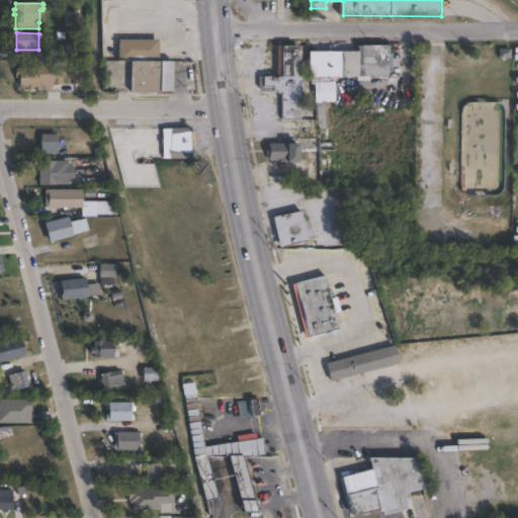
[(131,59),(119,59),(119,39),(160,40),(160,57),(131,56),(131,59)]
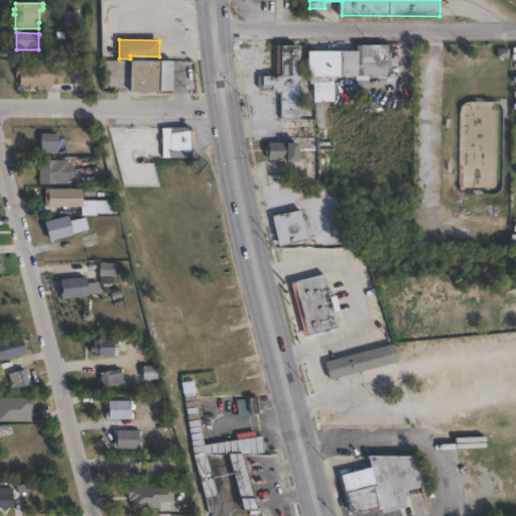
[(333,77),(306,77),(306,51),(358,52),(358,45),(388,46),(389,46),(389,77),(333,77)]
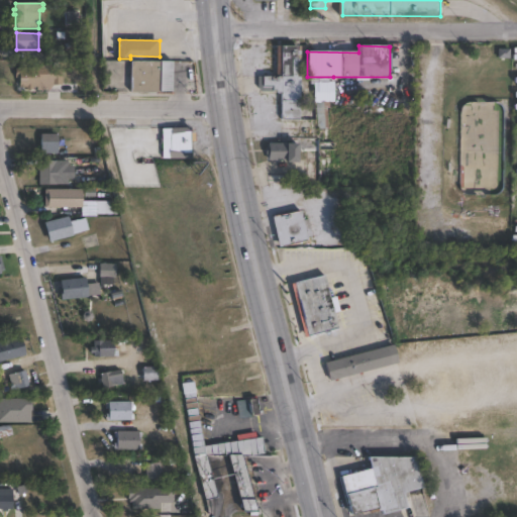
[(299,46),(299,50),(301,50),(301,110),(301,119),(282,119),(282,94),(259,94),(259,77),(277,77),(277,46),(299,46)]
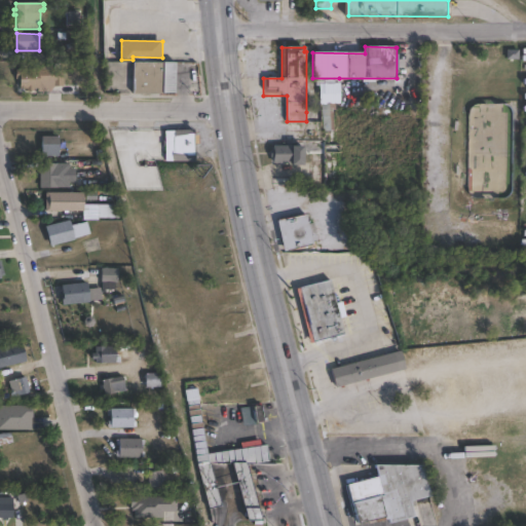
[(177,94),(134,94),(134,63),(177,63),(177,94)]
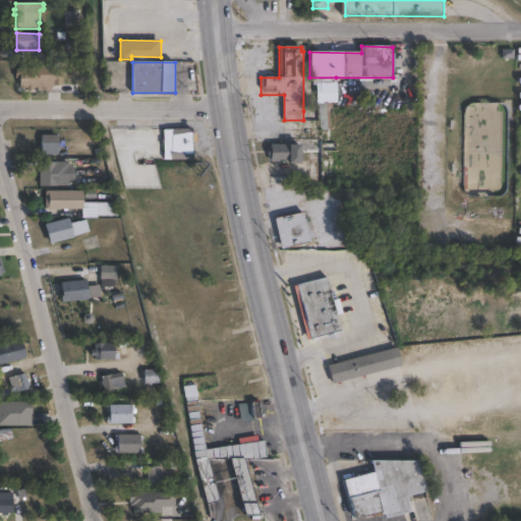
[(39,68),(39,69),(58,69),(58,80),(39,81),(39,88),(19,89),(19,78),(15,78),(15,69),(39,68)]
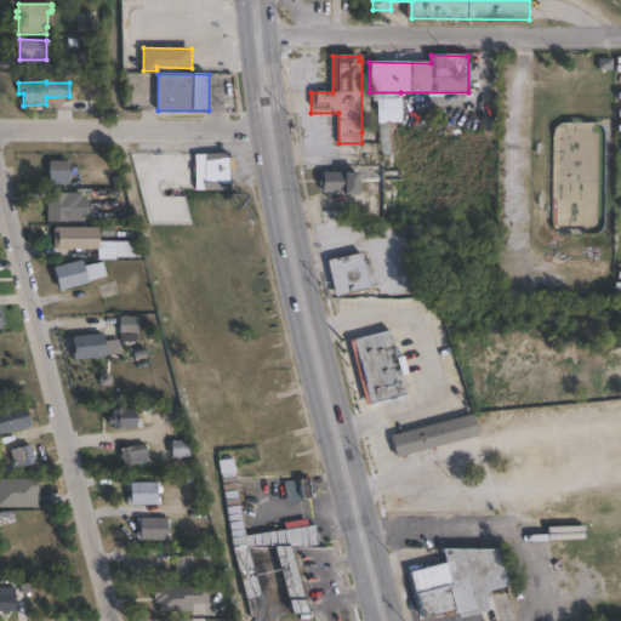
[(397,100),(398,123),(393,123),(394,171),(381,171),(381,166),(380,134),(380,123),(377,123),(376,101),(397,100)]
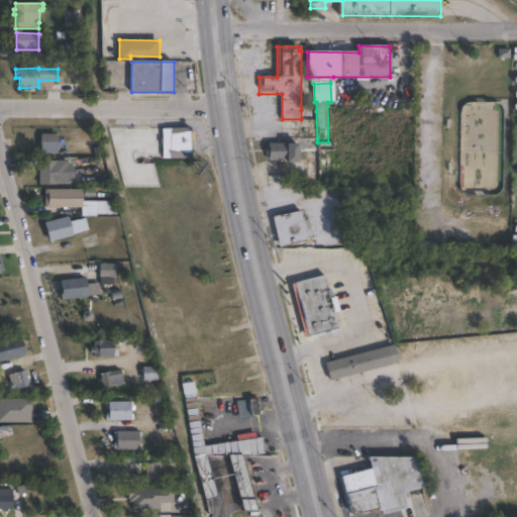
[(193,159),(163,159),(163,128),(193,128),(193,159)]
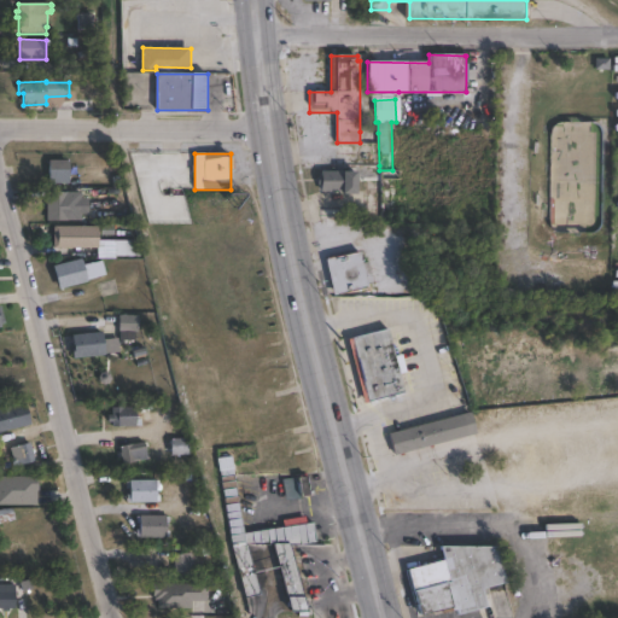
[(70,161),(70,185),(48,184),(50,161),(70,161)]
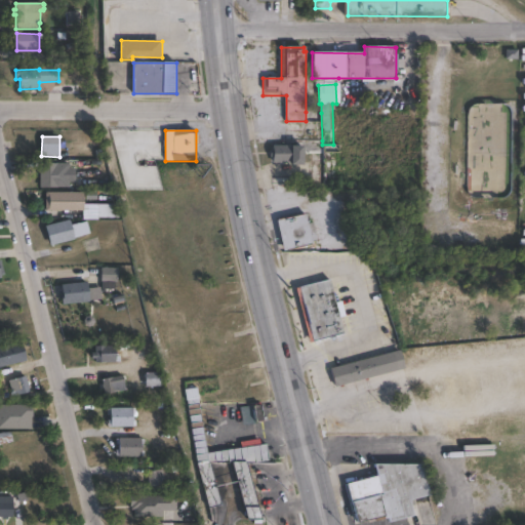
[(304,147),(304,166),(291,165),(291,163),(286,163),(273,163),(273,147),(304,147)]
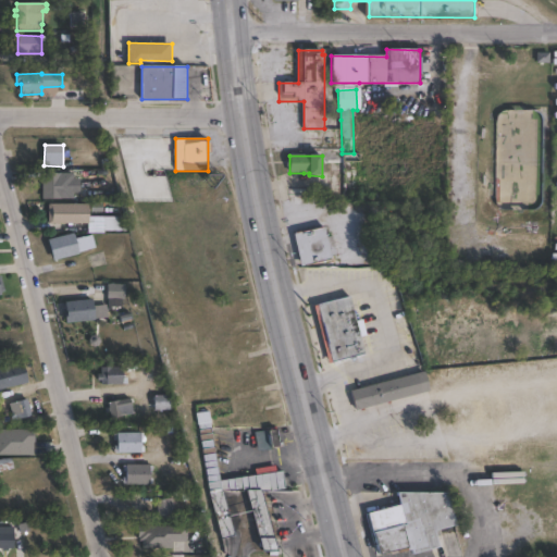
[(62,181),(62,199),(42,199),(42,184),(41,184),(40,180),(42,180),(42,174),(61,174),(61,173),(67,173),(67,181),(62,181)]
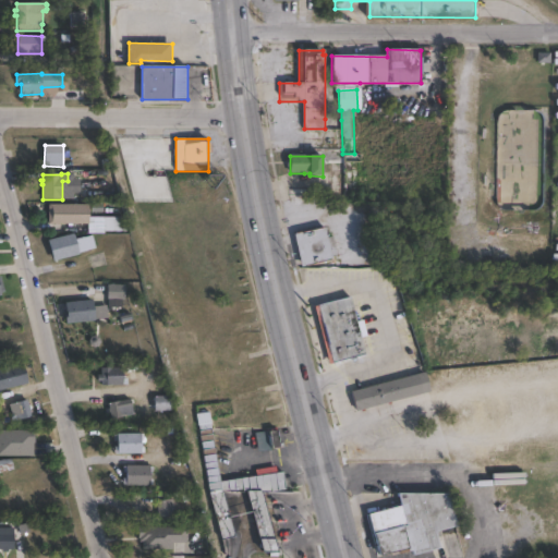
[(88,205),(88,225),(48,225),(48,205),(88,205)]
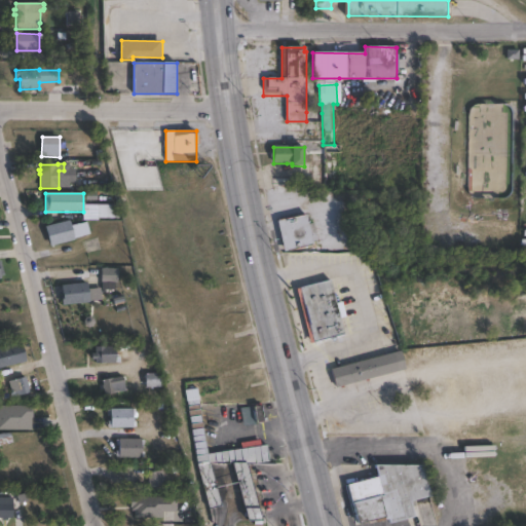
[(119,219),(98,219),(98,204),(119,204),(119,219)]
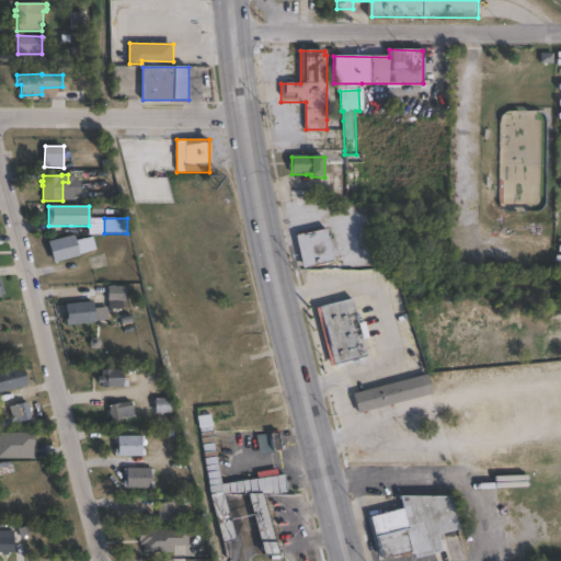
[(328,230),(329,240),(334,239),(338,258),(334,259),(335,263),(304,268),(297,236),(328,230)]
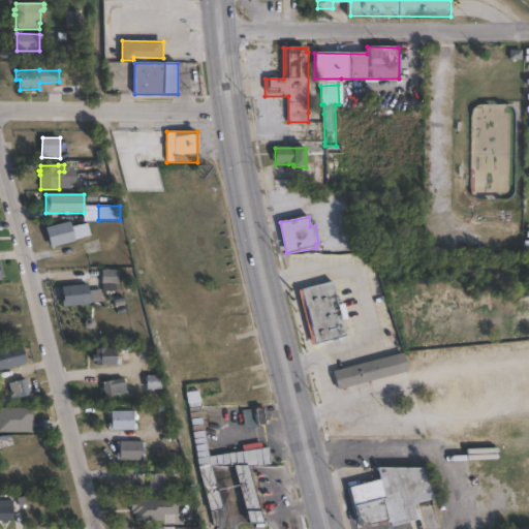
[(71,222),(72,227),(88,223),(91,237),(74,241),(75,242),(51,248),(45,228),(71,222)]
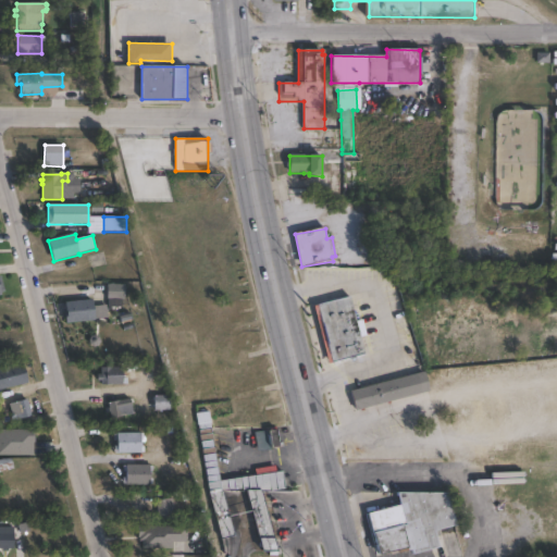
[(127,285),(127,300),(108,299),(108,284),(127,285)]
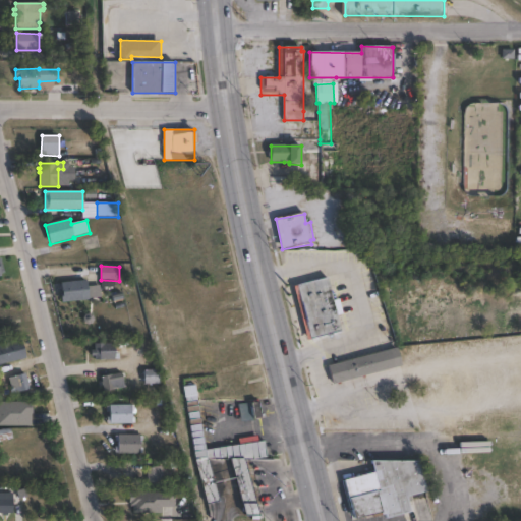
[(341,331),(311,338),(298,286),(328,278),(341,331)]
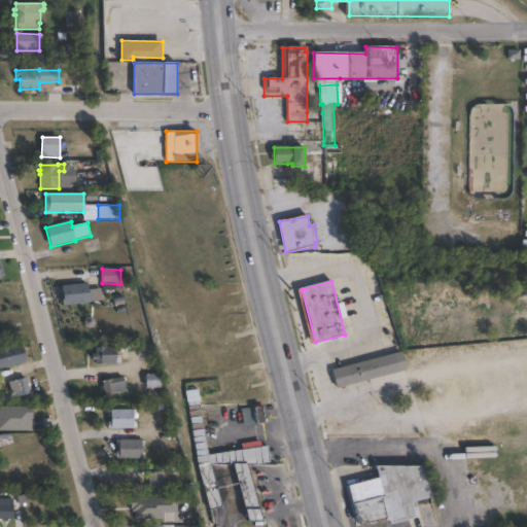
[(90,304),(63,307),(62,295),(63,295),(62,286),(88,283),(90,304)]
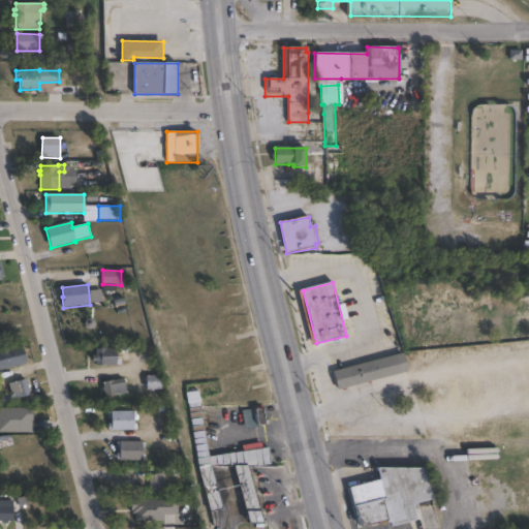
[(23,343),(27,362),(0,369),(0,348),(9,346),(9,347),(23,343)]
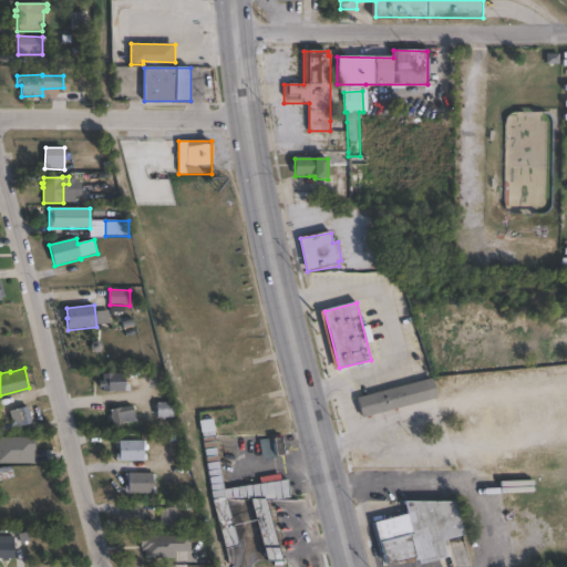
[(125,371),(125,390),(103,390),(103,387),(100,387),(100,379),(103,379),(103,372),(125,371)]
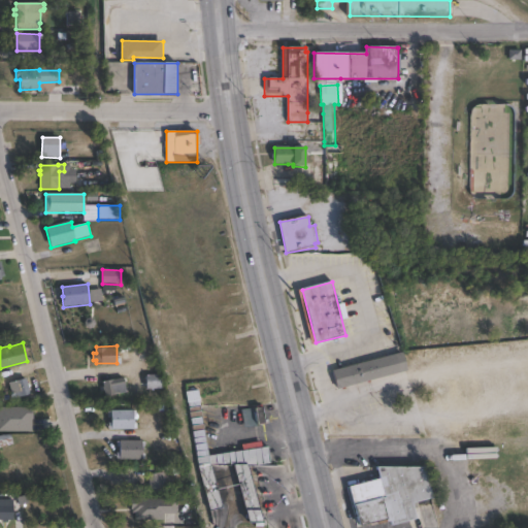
[(401,371),(338,388),(333,370),(393,355),(396,354),(401,371)]
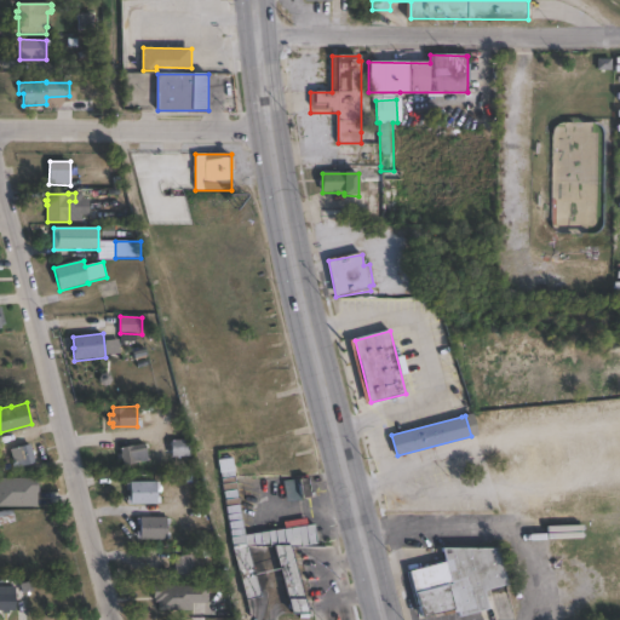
[(190,455),(172,455),(172,438),(190,438),(190,455)]
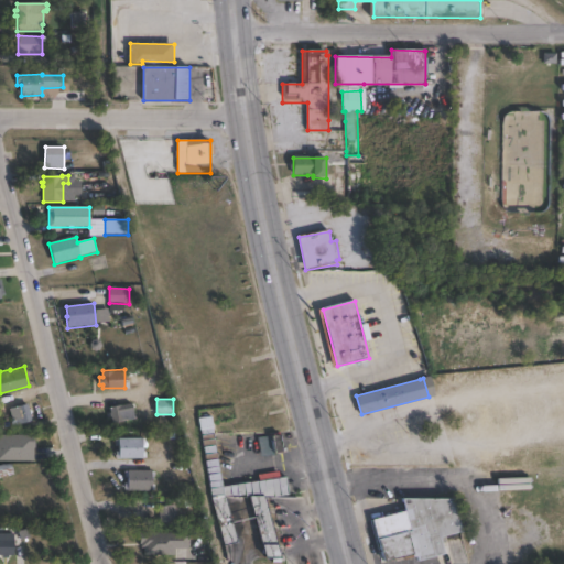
[(31,414),(12,420),(9,408),(28,402),(31,414)]
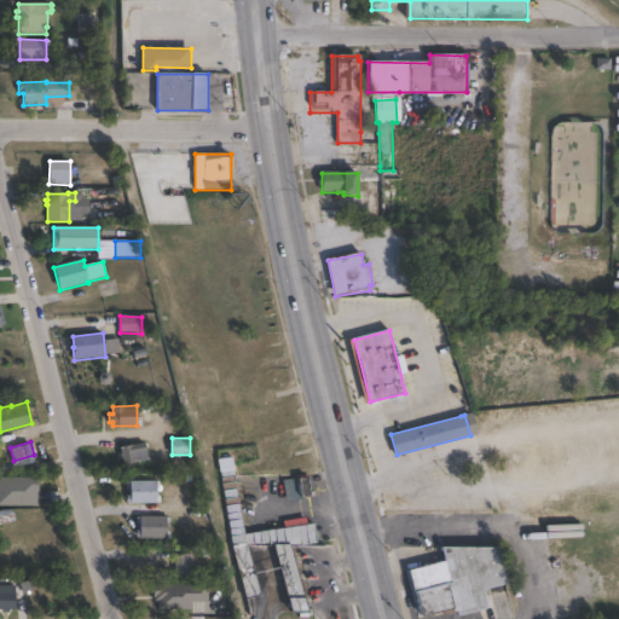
[(149,458),(123,463),(121,446),(146,441),(149,458)]
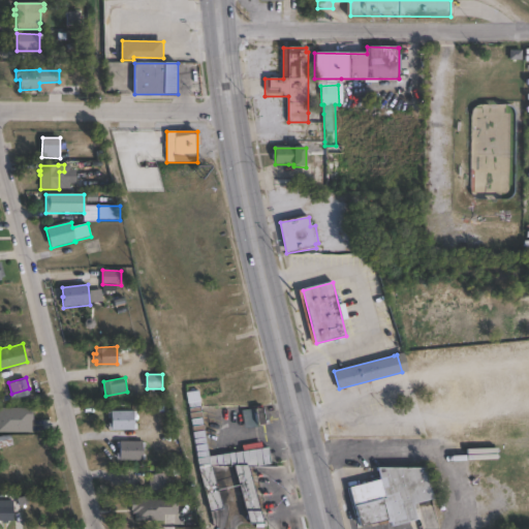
[(200,406),(209,456),(216,455),(215,449),(220,448),(221,454),(245,450),(244,445),(262,441),(263,447),(269,446),(272,464),(250,465),(265,523),(263,523),(263,527),(262,527),(255,527),(255,523),(250,522),(235,465),(212,465),(224,507),(210,510),(198,465),(189,407),(200,406)]
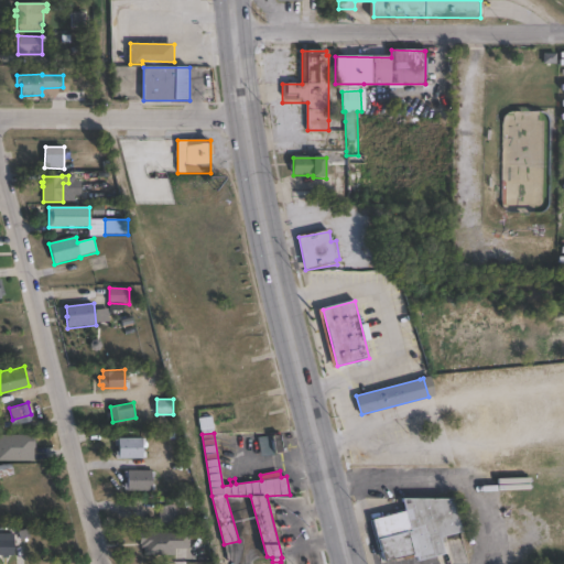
[(143,457),(119,458),(119,437),(143,437),(143,457)]
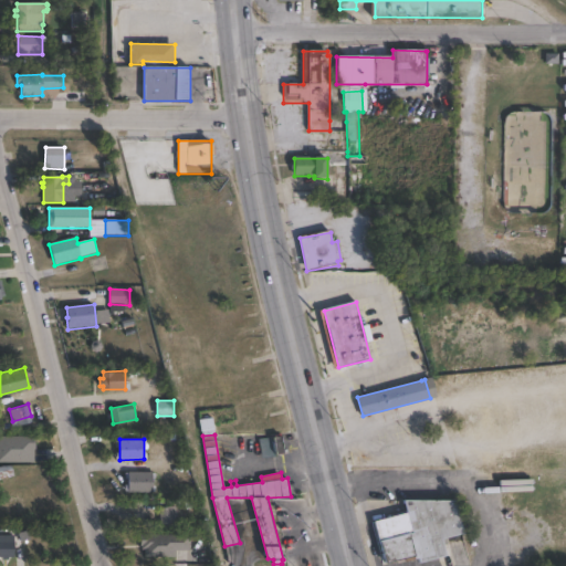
[(273,441),(275,454),(257,457),(254,442),(262,441),(262,442),(273,441)]
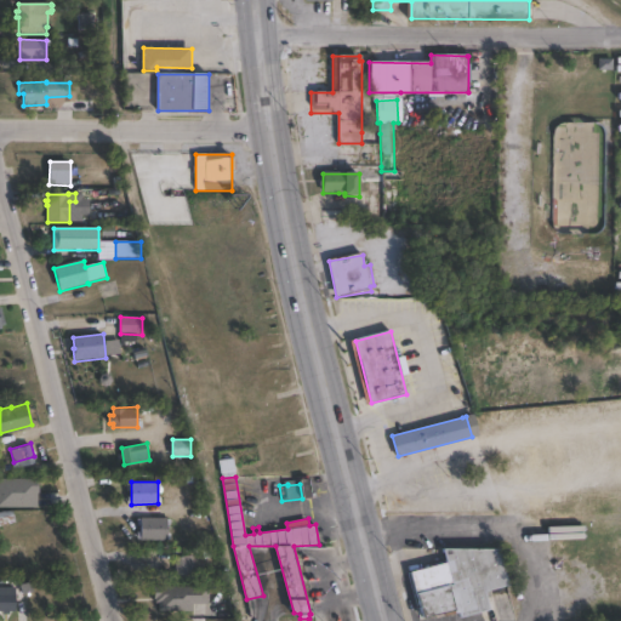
[(0,507),(0,522),(13,523),(13,508),(0,507)]
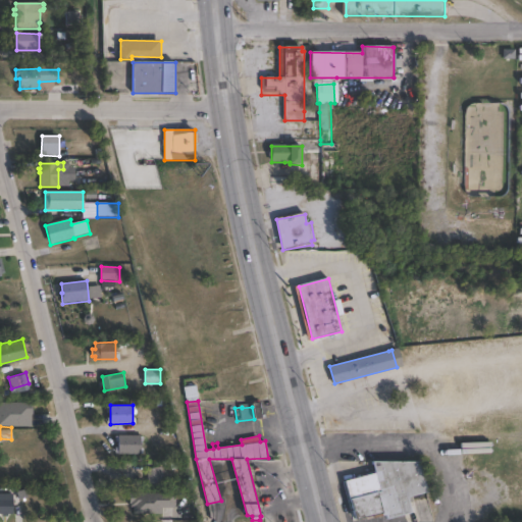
[(141,434),(141,454),(118,453),(118,434),(141,434)]
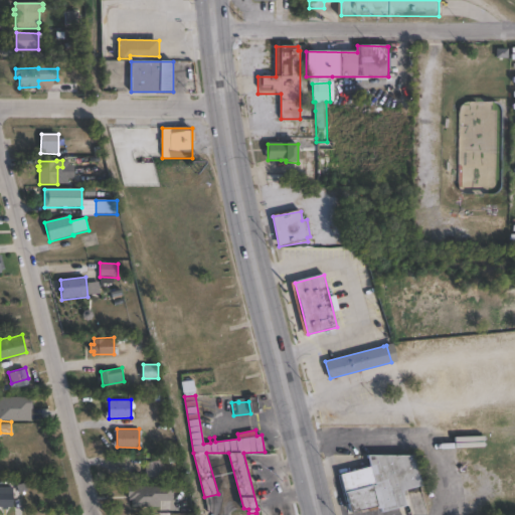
[(403,490),(407,505),(381,512),(379,504),(353,512),(342,473),(371,465),(368,455),(415,454),(424,485),(420,485),(403,490)]
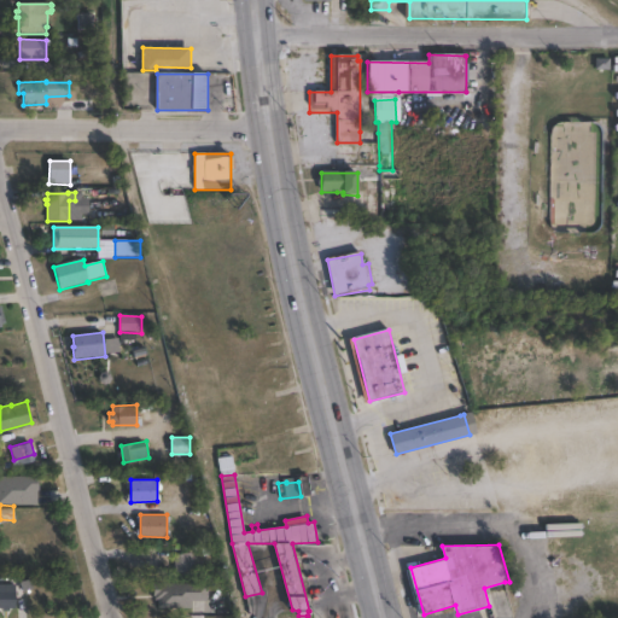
[(193,570),(175,572),(173,554),(192,552),(193,570)]
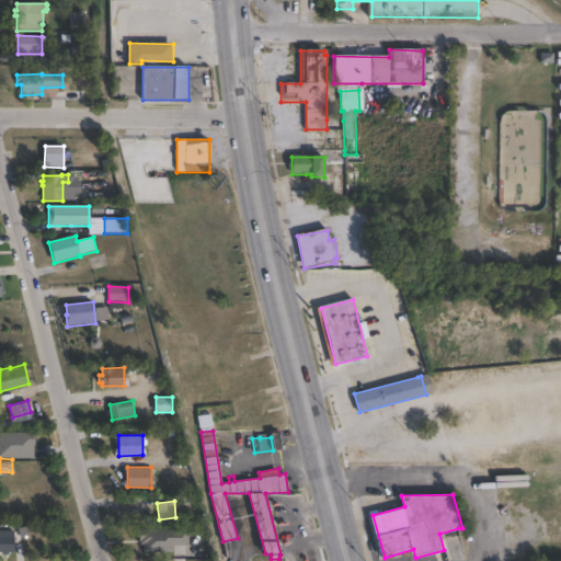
[(189,529),(189,546),(174,545),(174,551),(144,551),(144,544),(140,544),(140,540),(139,540),(139,528),(189,529)]
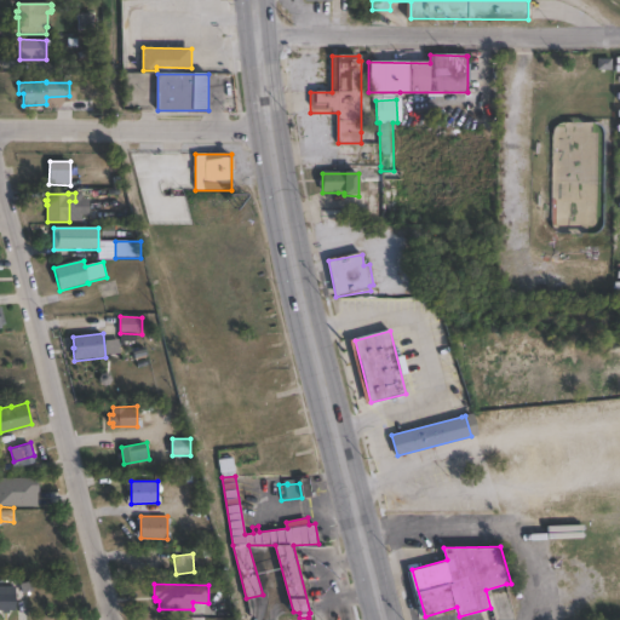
[(0,586),(16,586),(16,591),(17,591),(16,609),(10,609),(10,613),(4,613),(4,608),(0,608),(0,586)]
